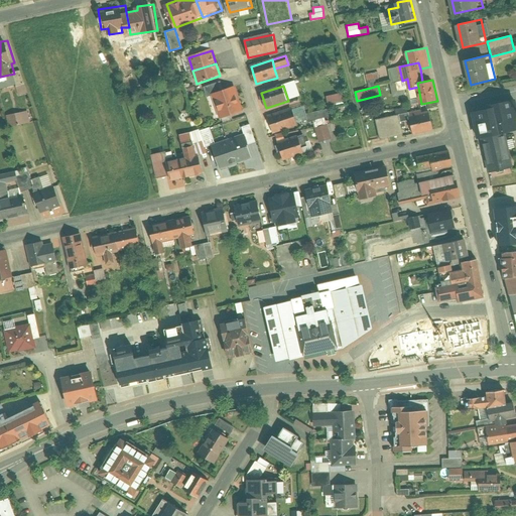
[(237,87),(212,95),(220,119),(245,111),(237,87)]
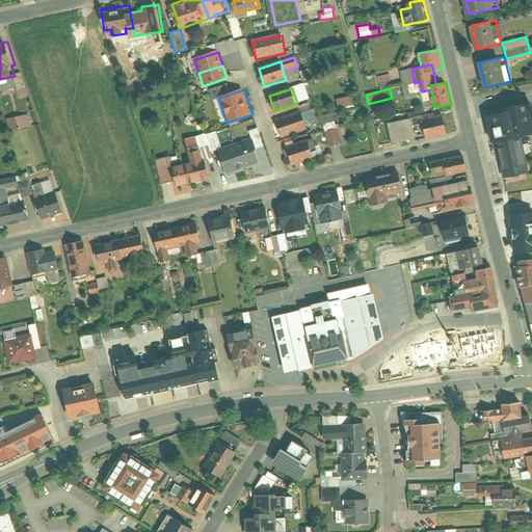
[(337,106),(357,105),(357,96),(336,98),(337,106)]
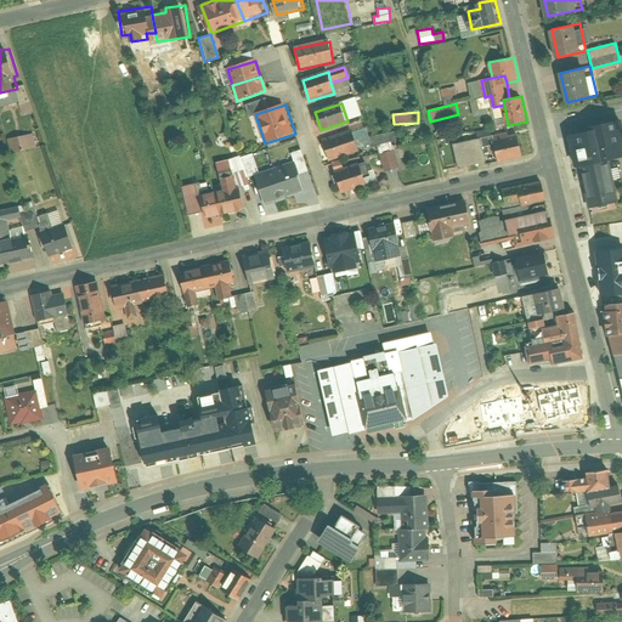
[(601,129),(574,135),(582,167),(615,158),(621,157),(621,119),(600,125),(601,129)]
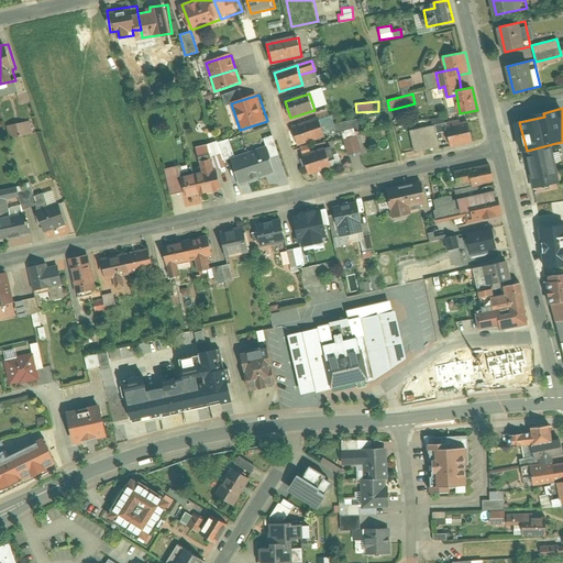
[(319,119),(293,128),(299,146),(324,139),(319,119)]
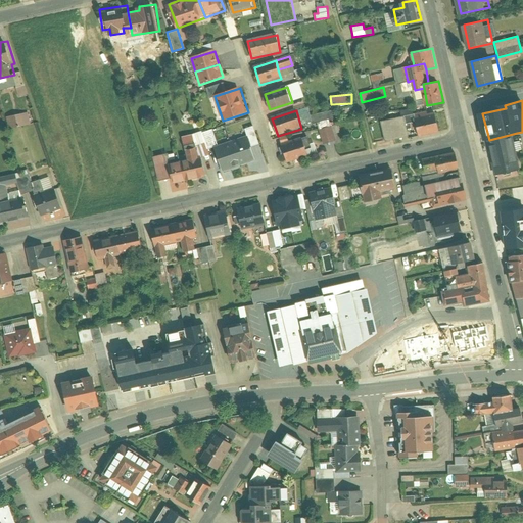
[(31,111),(8,115),(10,127),(33,123),(31,111)]
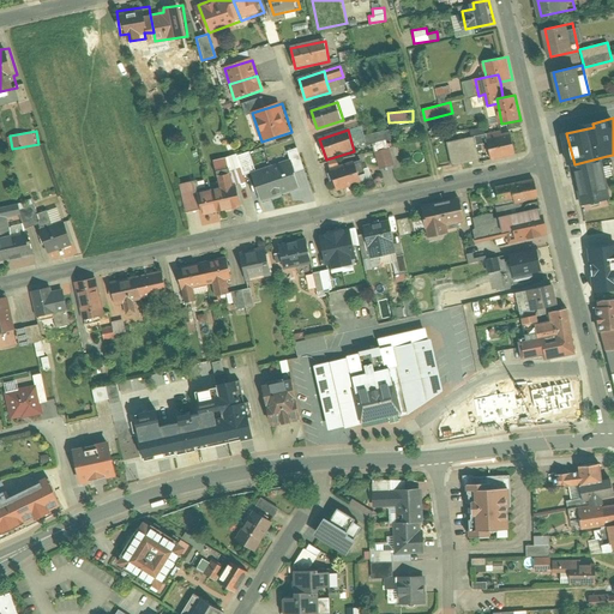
[(511,132),(487,138),(493,161),(517,155),(511,132)]
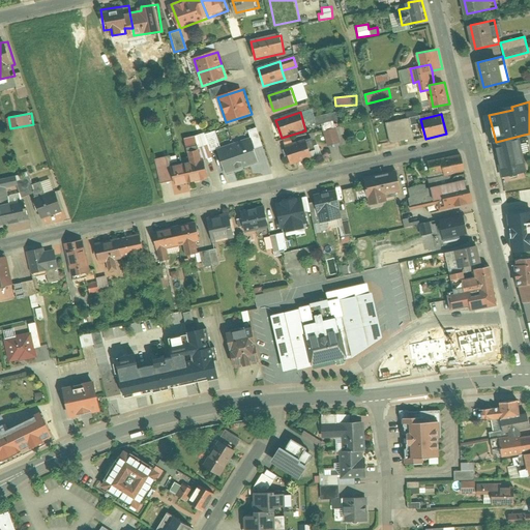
[(390,143),(413,138),(408,117),(385,123),(390,143)]
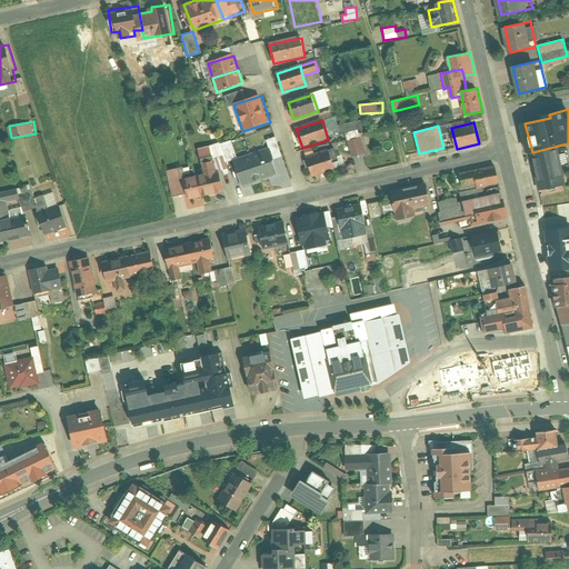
[(362,139),(348,143),(352,158),(367,155),(362,139)]
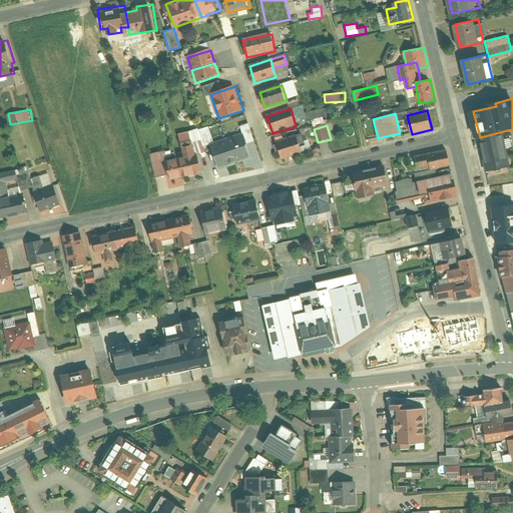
[(512,152),(507,130),(480,137),(488,169),(512,163),(512,152)]
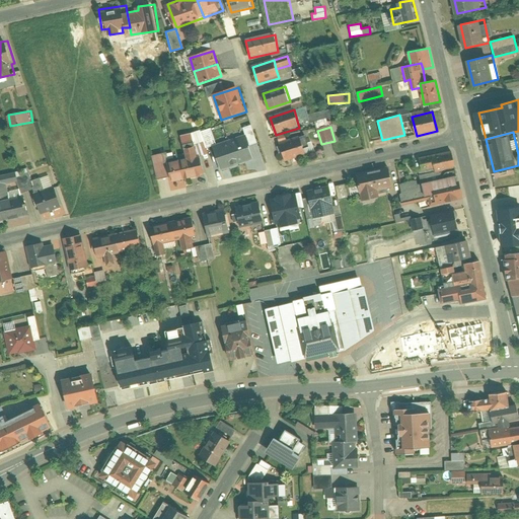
[(245,137),(214,147),(222,170),(253,159),(245,137)]
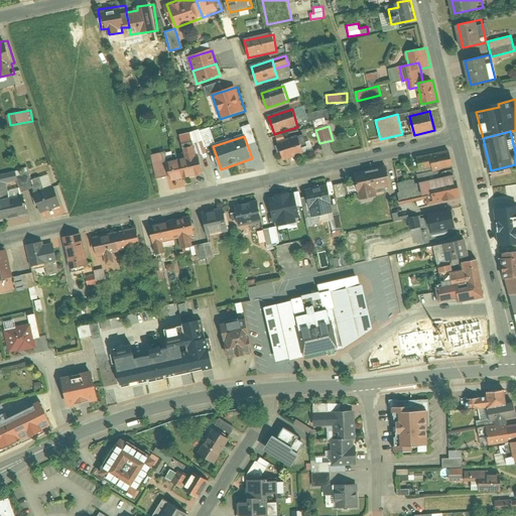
[(298,137),(278,143),(283,160),(303,155),(298,137)]
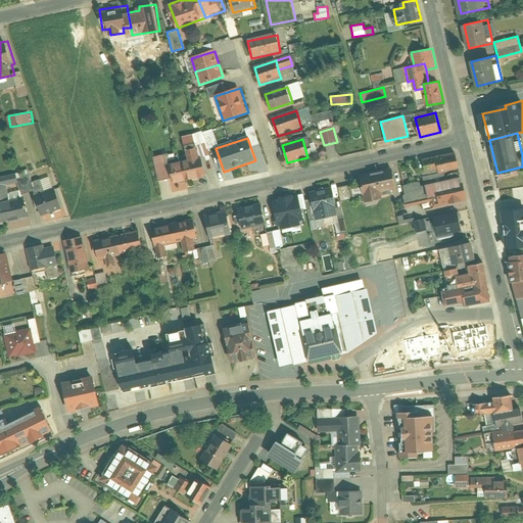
[(442,172),(460,168),(455,149),(424,157),(429,174),(441,170),(442,172)]
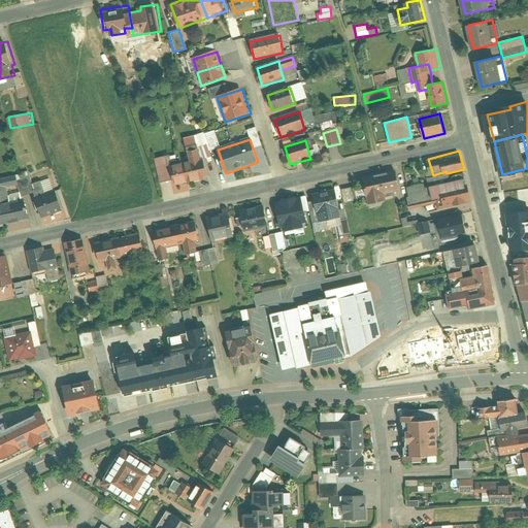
[(208,178),(204,159),(188,163),(192,182),(208,178)]
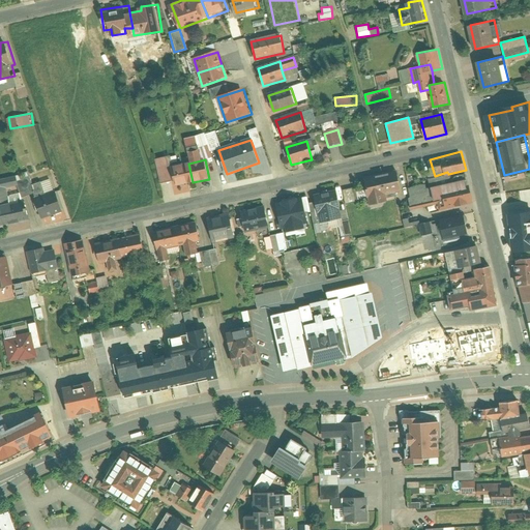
[(193,182),(188,164),(172,168),(177,186),(193,182)]
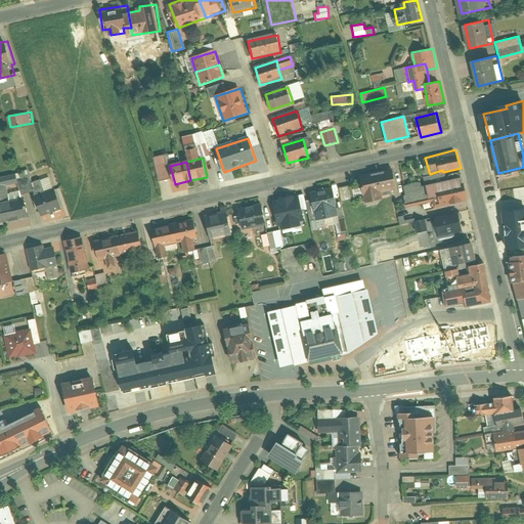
[(392,170),(360,177),(366,205),(383,201),(382,193),(396,189),(392,170)]
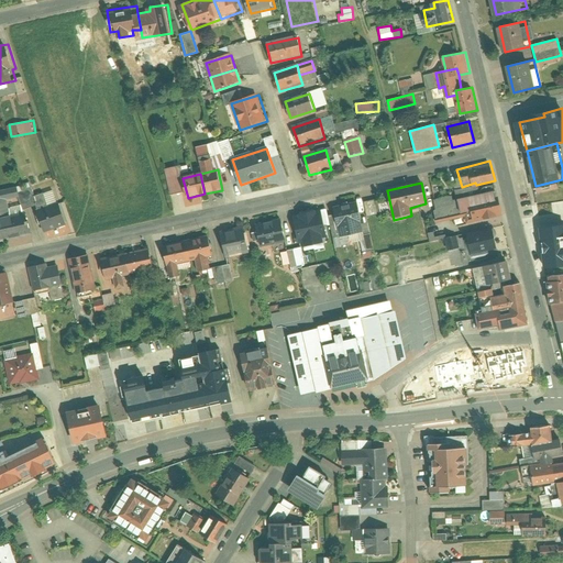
[(471,221),(503,213),(496,189),(462,197),(462,201),(435,208),(439,223),(470,216),(471,221)]
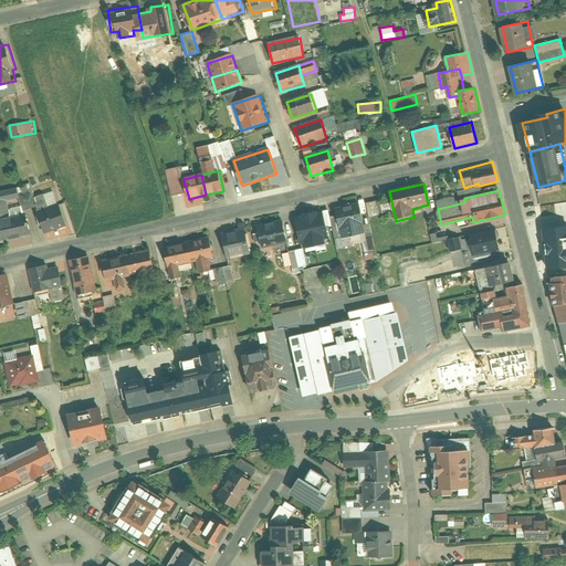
[(366,201),(368,217),(384,215),(381,200),(366,201)]
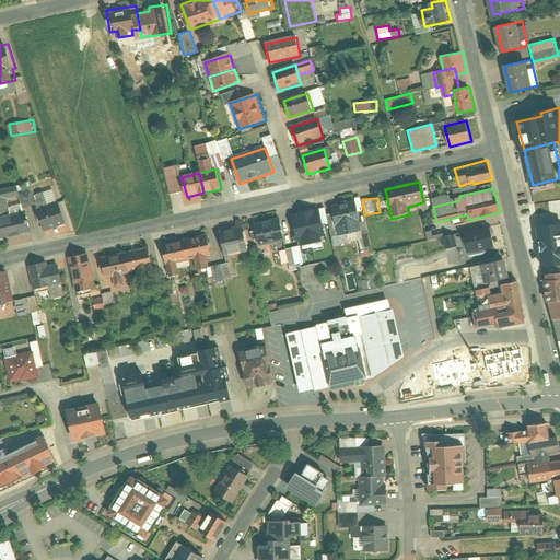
[(333,209),(339,236),(363,231),(357,203),(333,209)]
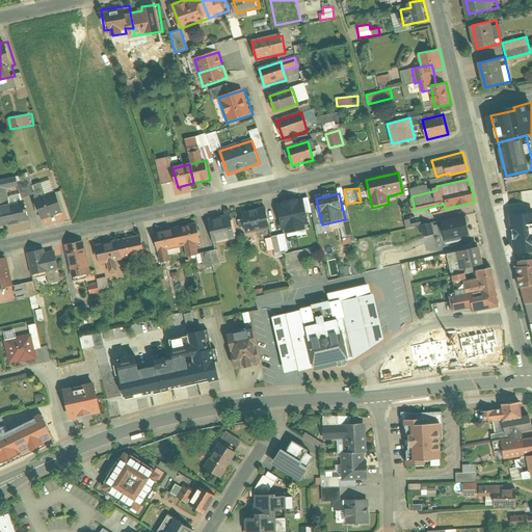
[(58,194),(36,202),(44,220),(65,213),(58,194)]
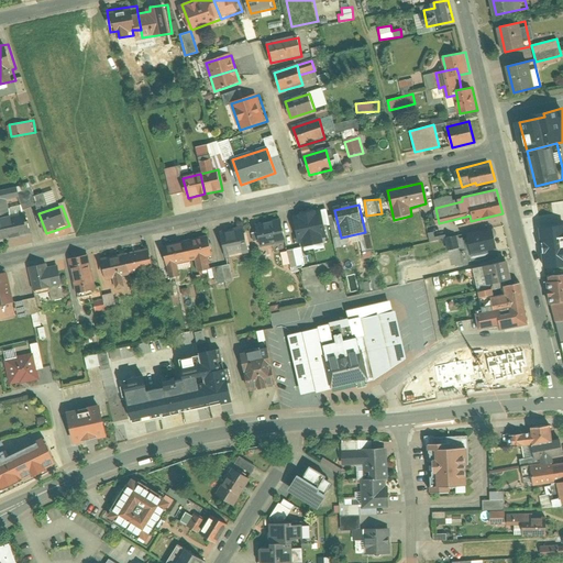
[(322,211),(294,218),(301,249),(330,242),(322,211)]
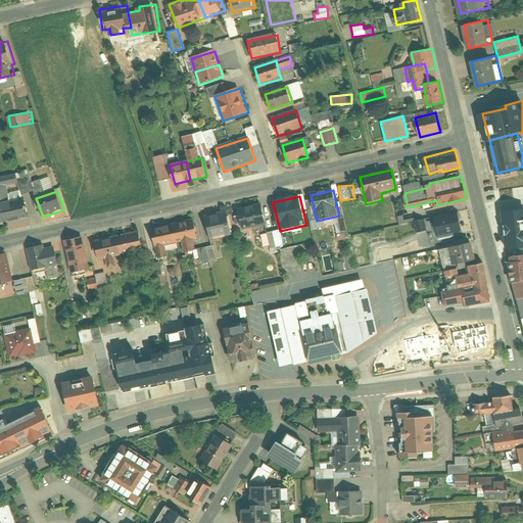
[(22,198),(1,203),(5,223),(28,218),(22,198)]
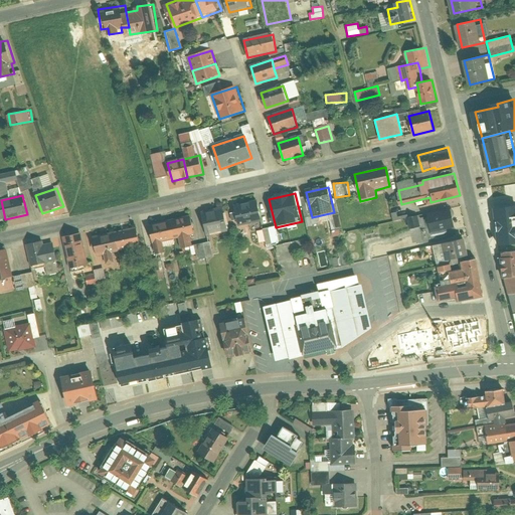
[(259,201),(234,206),(239,227),(263,222),(259,201)]
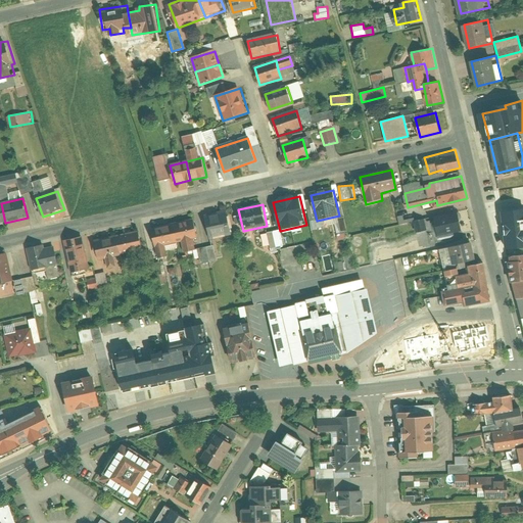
[(522,247),(522,208),(500,212),(505,249),(522,247)]
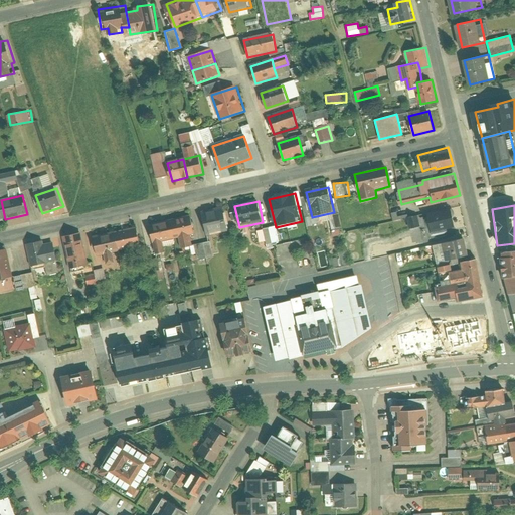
[(426,213),(431,233),(456,228),(452,208),(426,213)]
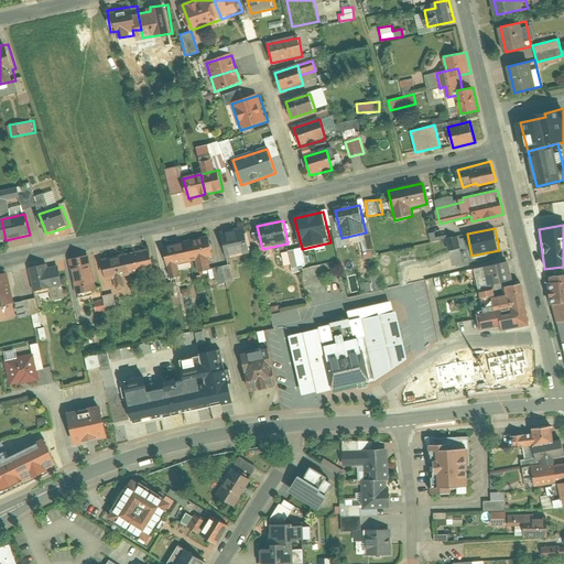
[(246,229),(221,235),(228,259),(251,255),(246,229)]
